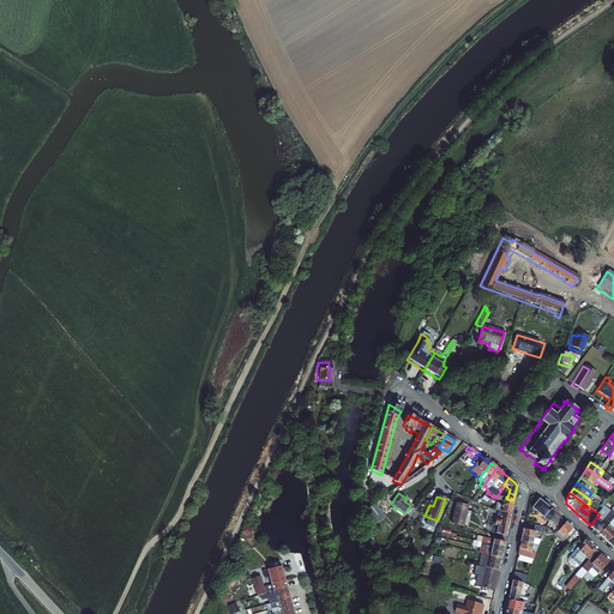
[(555,512),(542,500),(534,509),(551,522),(551,521),(555,513),(555,512)]
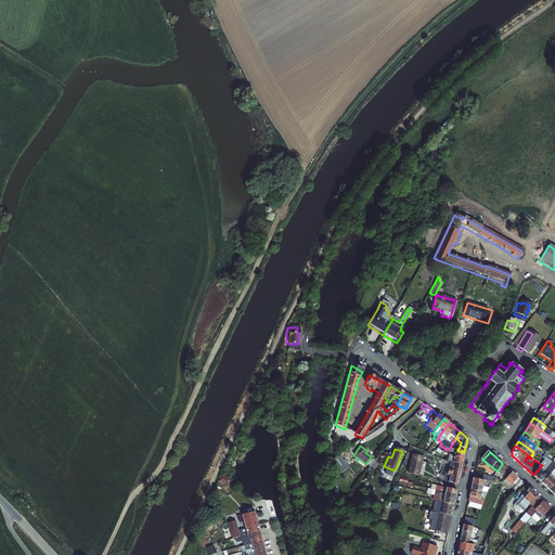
[(424,457),(413,455),(408,474),(418,477),(424,457)]
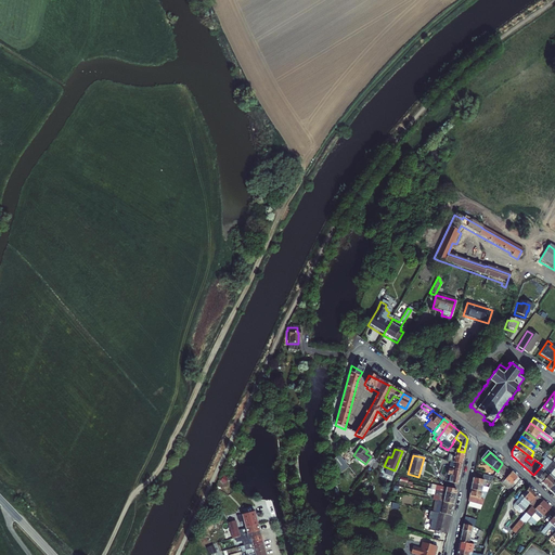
[(463,459),(454,457),(451,456),(448,455),(447,463),(450,464),(450,463),(461,466),(463,459)]
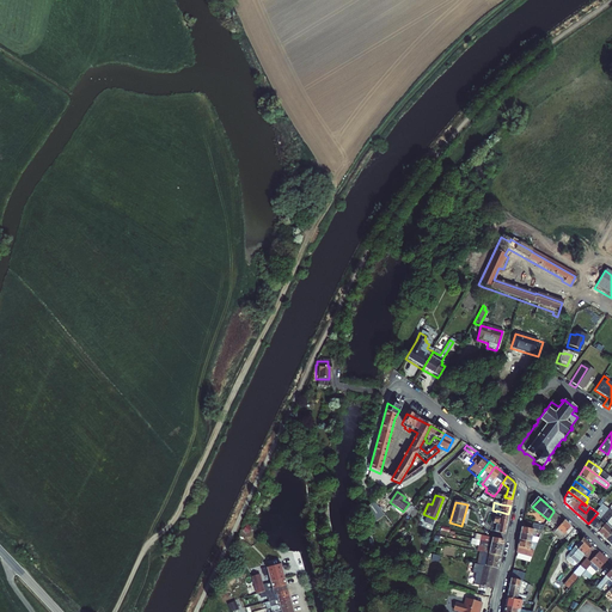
[(598,513),(588,524),(593,528),(609,509),(604,505),(598,513)]
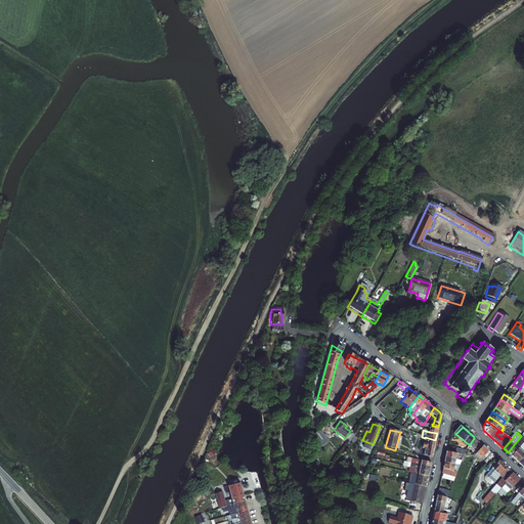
[(324,444),(316,433),(309,438),(312,453),(324,444)]
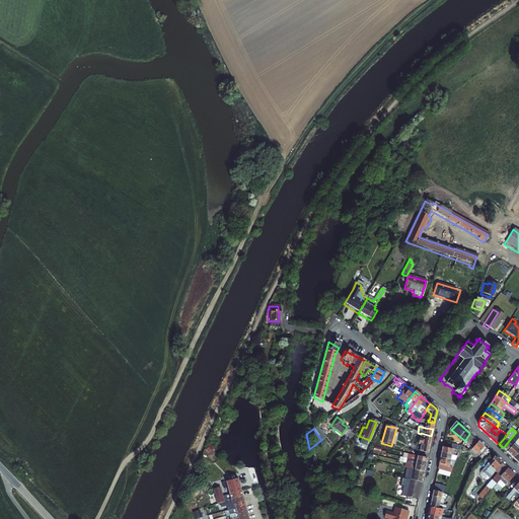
[(516,432),(503,448),(507,452),(515,442),(513,440),(518,433),(516,432)]
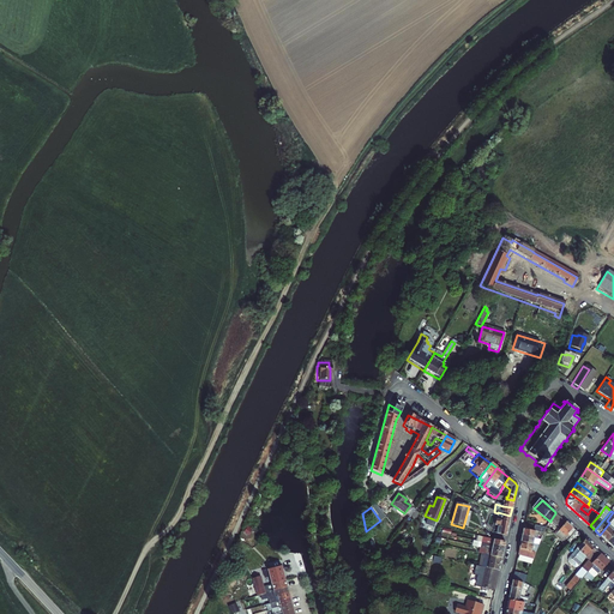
[(509,524),(510,516),(498,512),(498,513),(495,519),(501,521),(501,523),(509,524)]
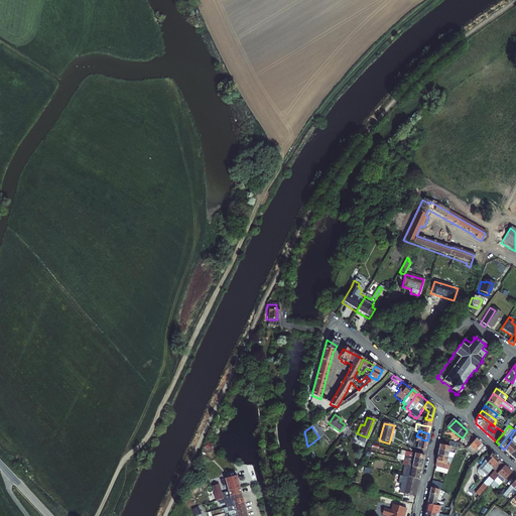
[(476,439),(467,431),(463,437),(471,444),(476,439)]
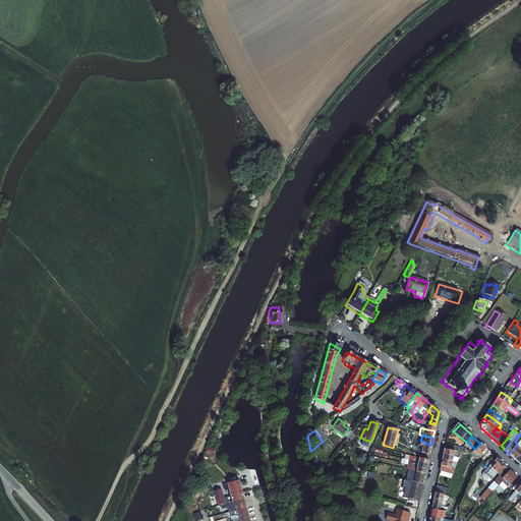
[(429,456),(431,445),(425,444),(425,442),(420,441),(419,447),(422,448),(421,450),(418,449),(417,453),(429,456)]
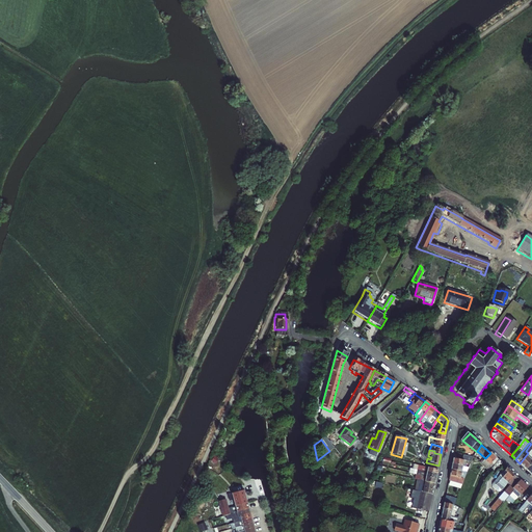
[(490,470),(491,468),(499,459),(490,452),(490,453),(485,458),(484,460),(490,466),(488,468),(490,470)]
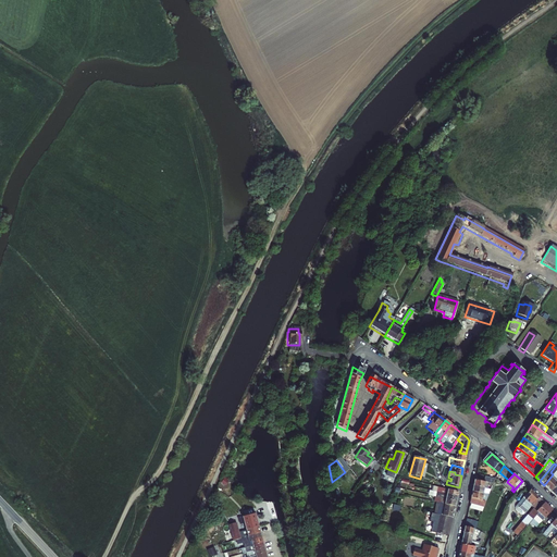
[(553,474),(544,485),(551,492),(556,483),(556,481),(554,479),(556,477),(553,474)]
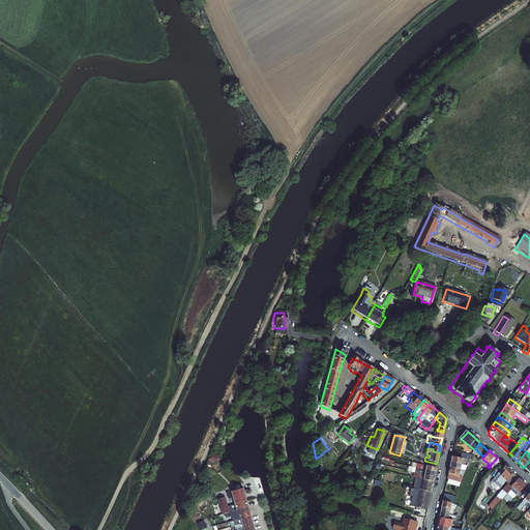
[(210,459),(214,462),(218,457),(214,453),(210,459)]
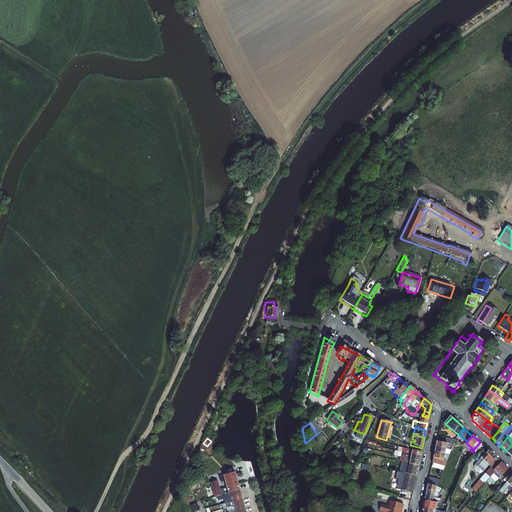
[(480,442),(473,450),(478,454),(484,446),(480,442)]
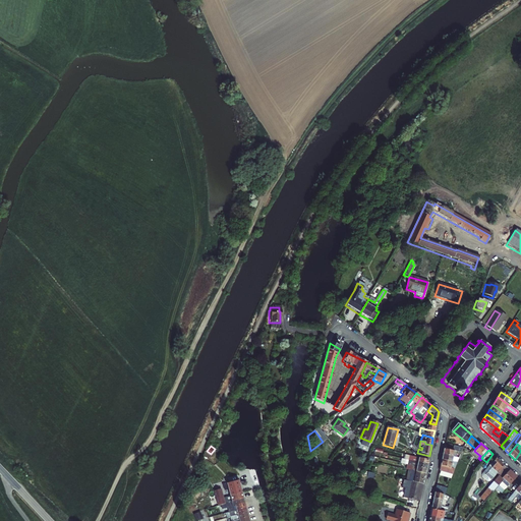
[(409,457),(408,461),(427,465),(427,461),(409,457)]
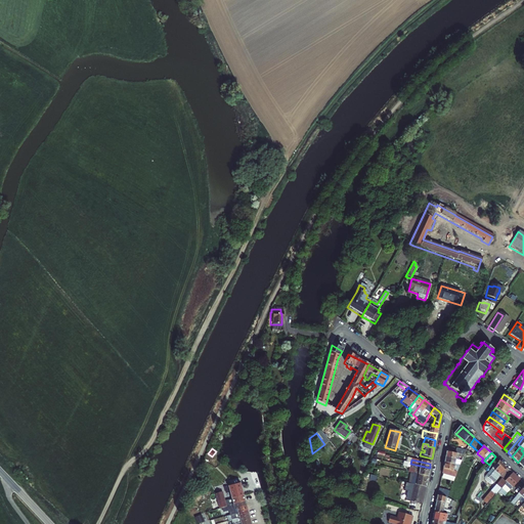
[(487,477),(488,478),(501,463),(499,461),(487,477)]
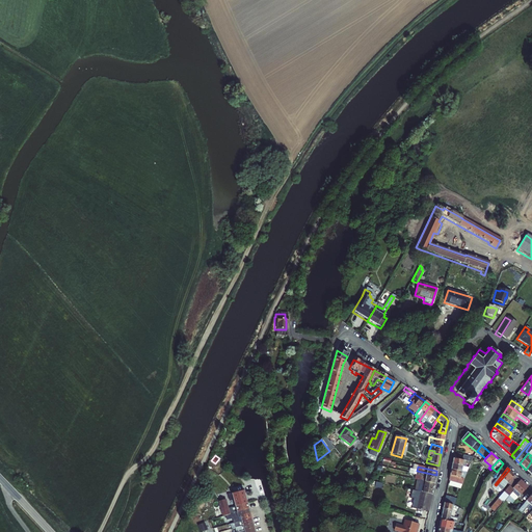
[(467,473),(451,470),(449,481),(450,481),(461,484),(467,473)]
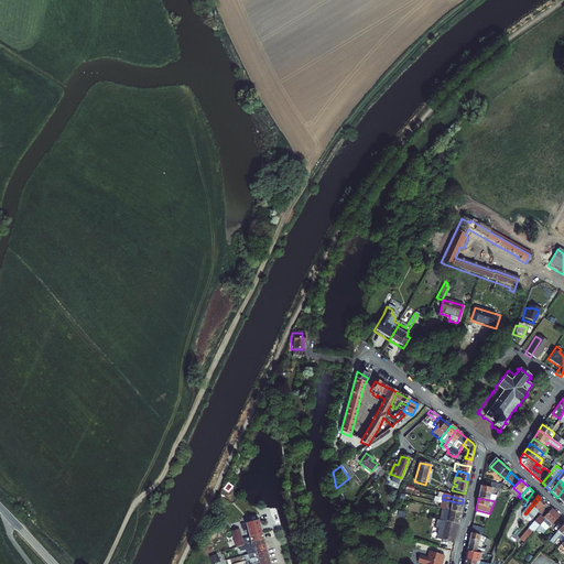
[(540,498),(525,514),(524,513),(523,514),(523,516),(524,518),(528,521),(530,521),(531,520),(545,503),(540,498)]
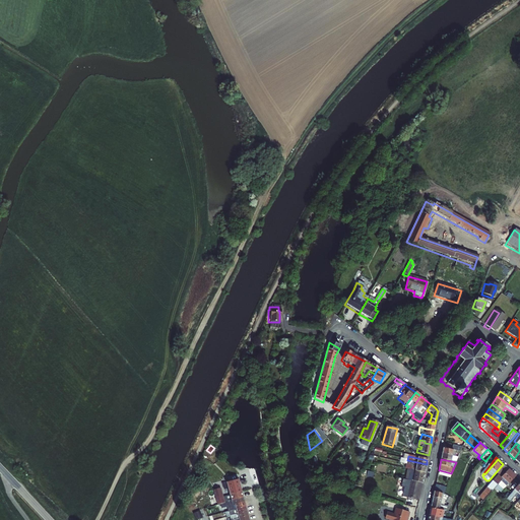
[(407,460),(406,465),(426,469),(427,464),(407,460)]
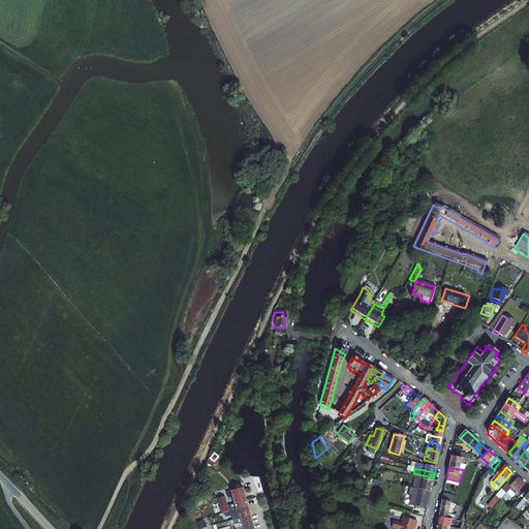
[(413,477),(416,478),(432,481),(433,477),(413,473),(413,477)]
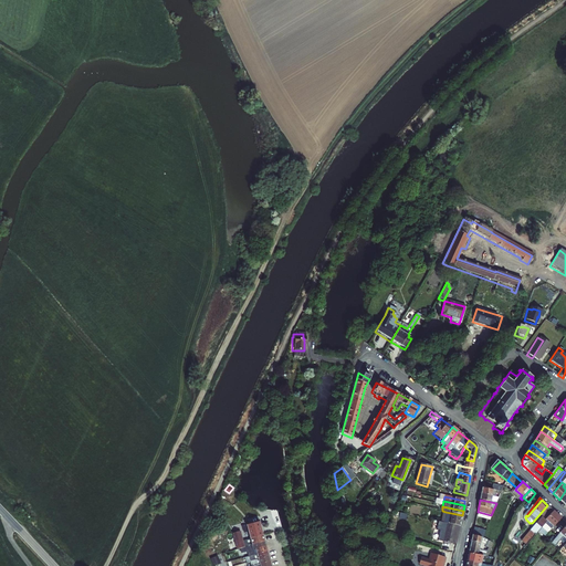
[(554,511),(551,507),(541,519),(523,540),(522,540),(519,543),(521,545),(519,548),(522,552),(538,532),(542,528),(545,523),(547,521),(546,520),(554,511)]
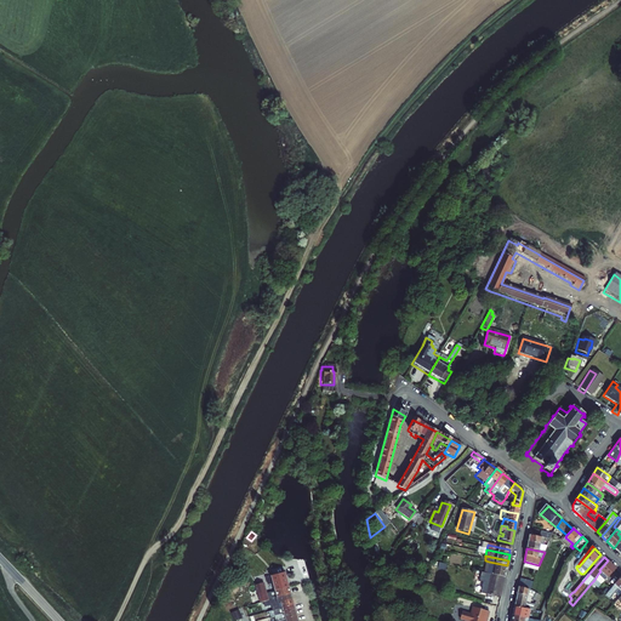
[(600,571),(598,574),(605,580),(616,568),(608,560),(599,570),(600,571)]
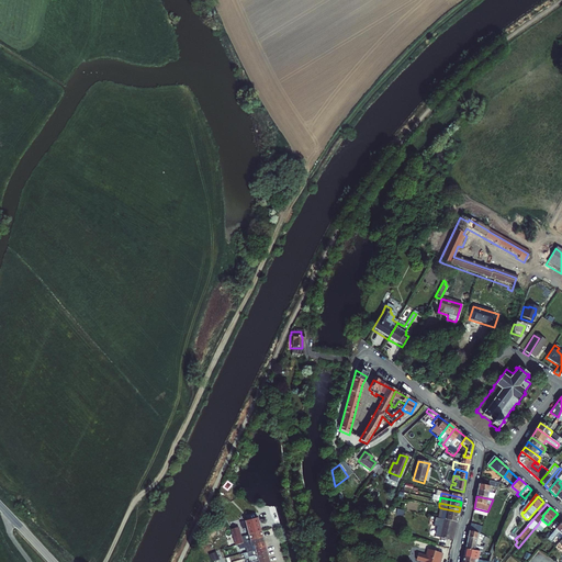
[(440,519),(444,520),(454,523),(457,523),(459,512),(442,508),(440,519)]
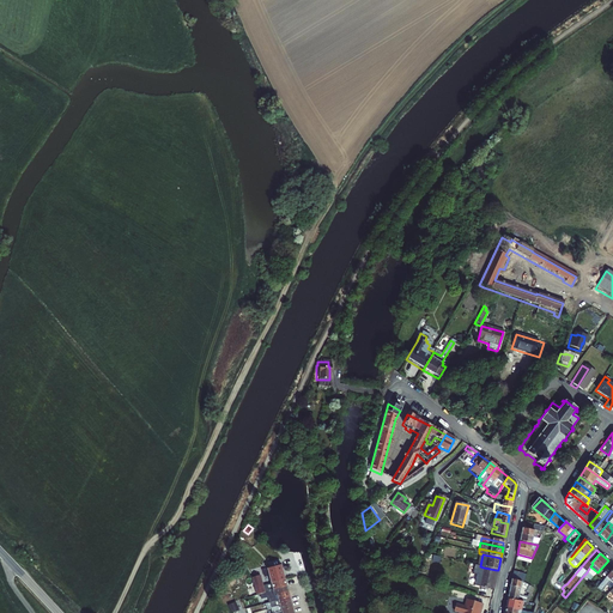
[(267,568),(272,583),(285,578),(281,564),(267,568)]
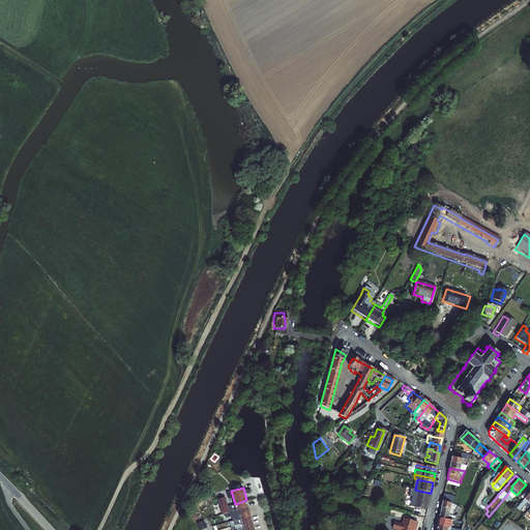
[(425,506),(429,493),(418,491),(414,508),(425,510),(427,506),(425,506)]
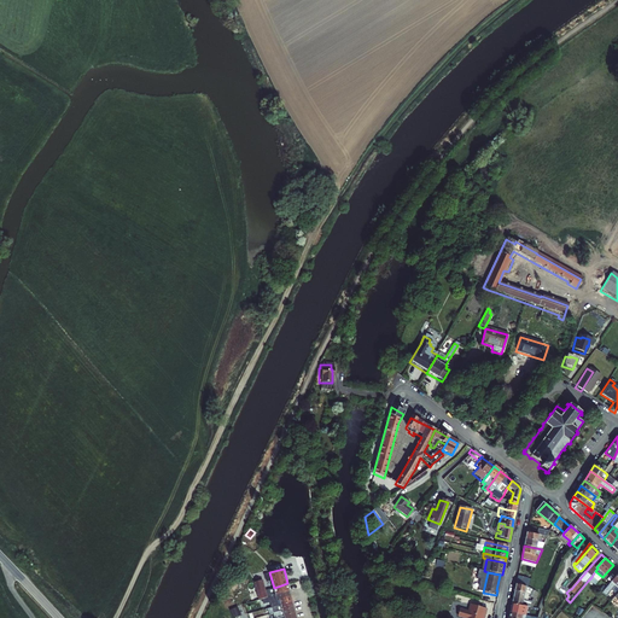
[(617,588),(617,573),(611,582),(612,582),(601,594),(606,596),(612,590),(616,587),(617,588)]
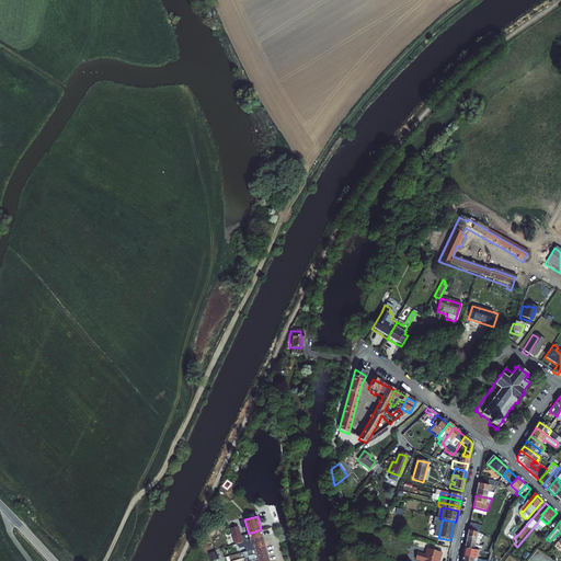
[(469,524),(468,530),(478,533),(479,525),(469,524)]
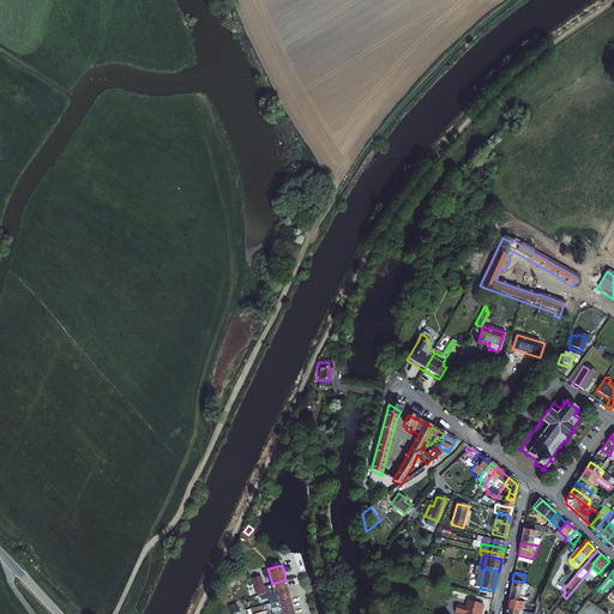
[(251,588),(253,597),(266,594),(264,585),(262,576),(252,578),(253,584),(254,587),(251,588)]
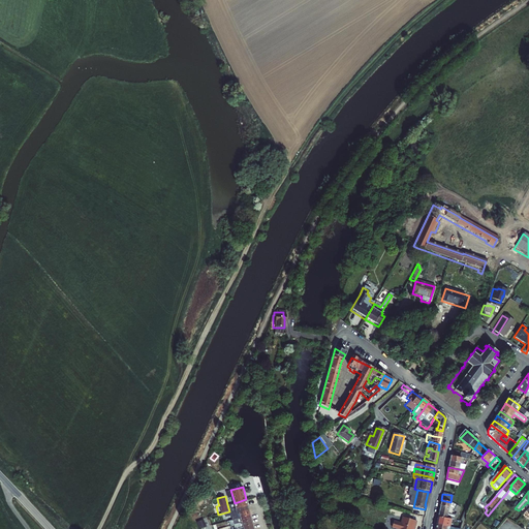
[(236,508),(247,505),(246,499),(235,503),(236,508)]
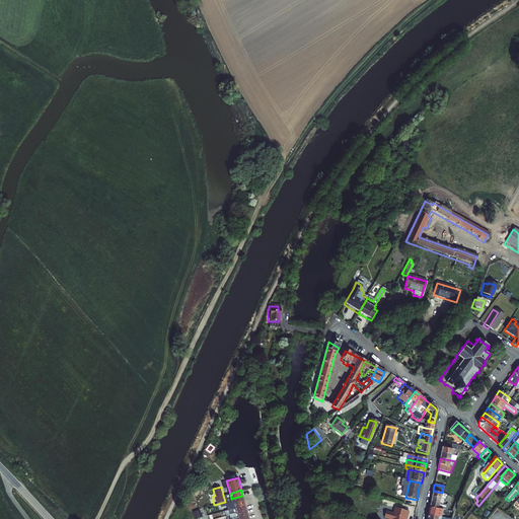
[(433,491),(432,497),(441,499),(446,500),(449,500),(450,497),(444,494),(442,493),(433,491)]
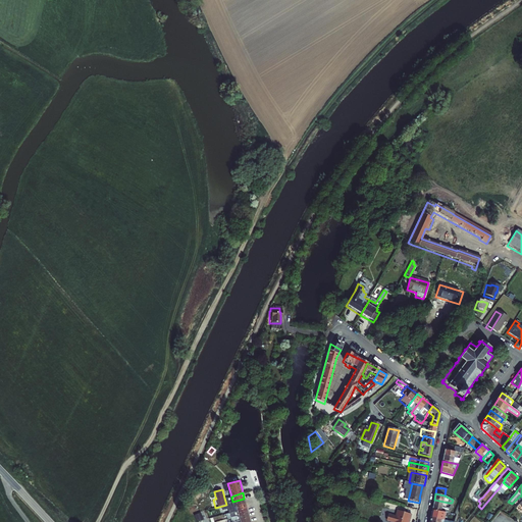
[(226,505),(227,508),(236,506),(246,503),(244,499),(232,502),(230,503),(226,505)]
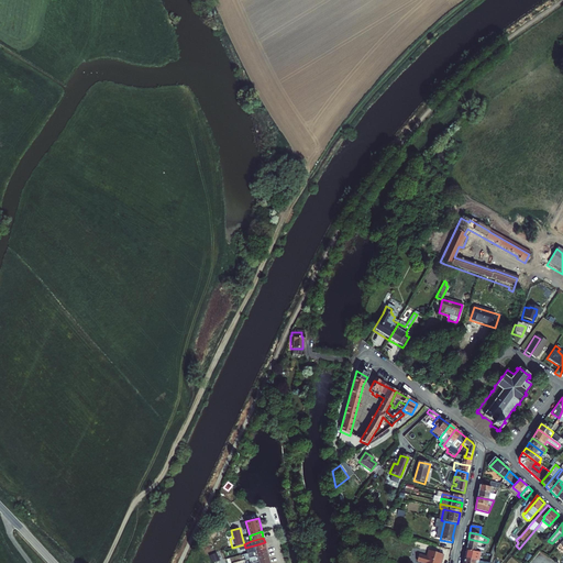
[(466,550),(464,559),(479,561),(485,562),(489,562),(492,555),(487,554),(486,559),(479,556),(481,553),(475,552),(466,550)]
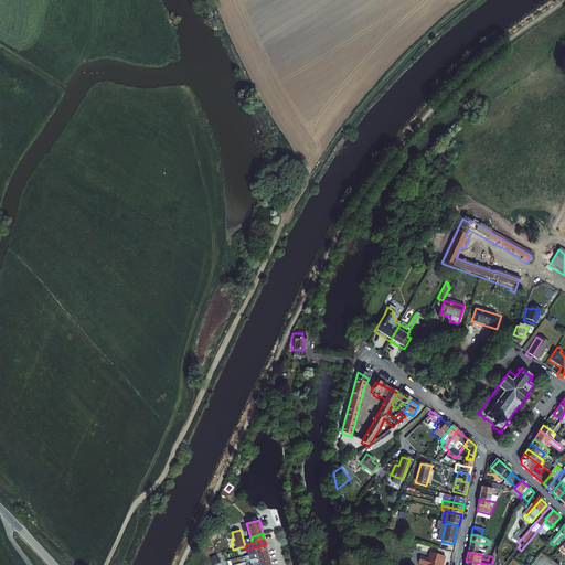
[(418,564),(439,564),(441,557),(428,553),(426,560),(418,557),(416,564),(418,564)]
